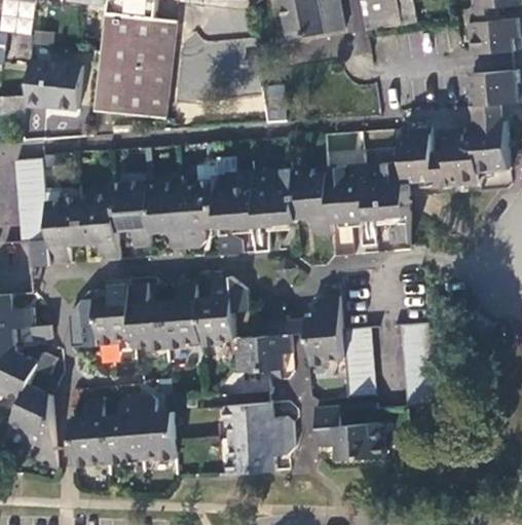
[(0,31),(27,34),(30,1),(23,0),(0,0),(0,31)]
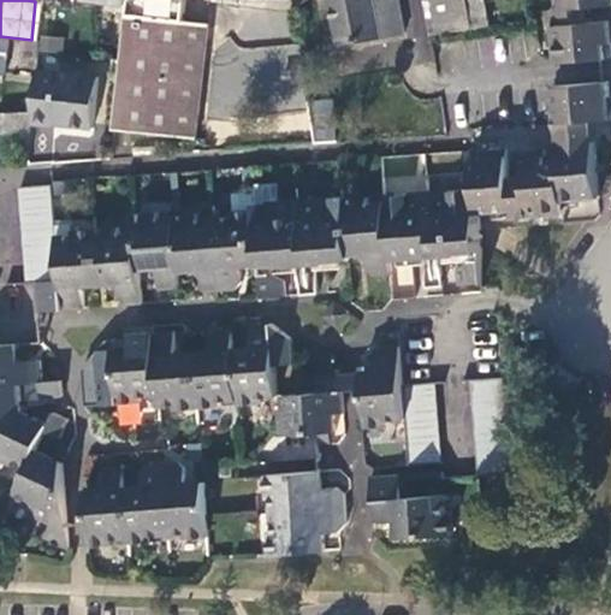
[(119,64),(114,106),(197,116),(201,77),(185,78),(188,23),(185,22),(183,22),(185,0),(126,0),(126,4),(119,64)]
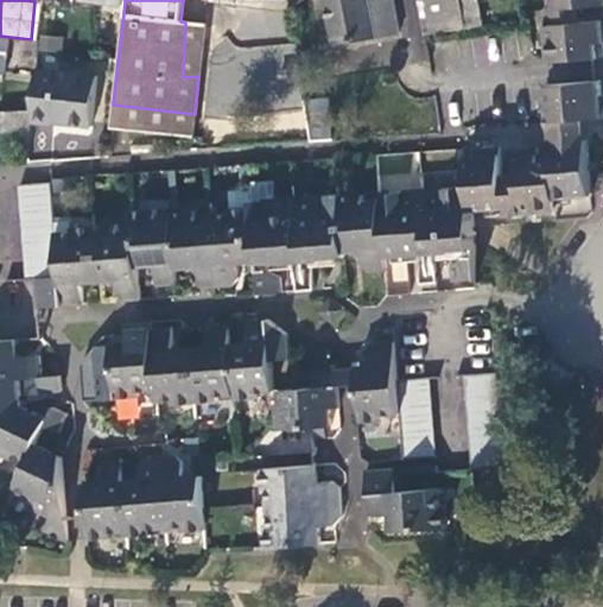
[(325,0),(335,44),(395,33),(388,0),(325,0)]
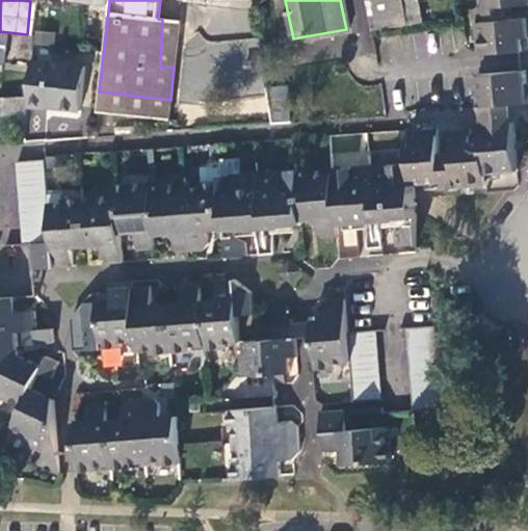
[(364,0),(369,31),(457,19),(454,0),(364,0)]
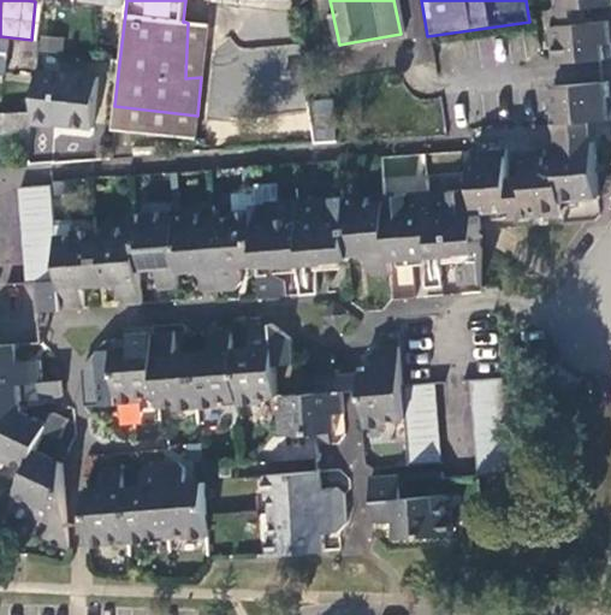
[(552,0),(556,27),(552,27),(555,63),(610,58),(610,21),(581,24),(580,9),(610,4),(610,0),(552,0)]
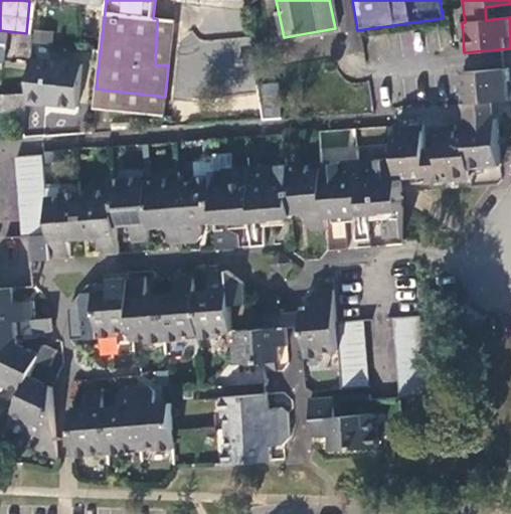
[(172,21),(157,19),(155,65),(168,64),(172,21)]
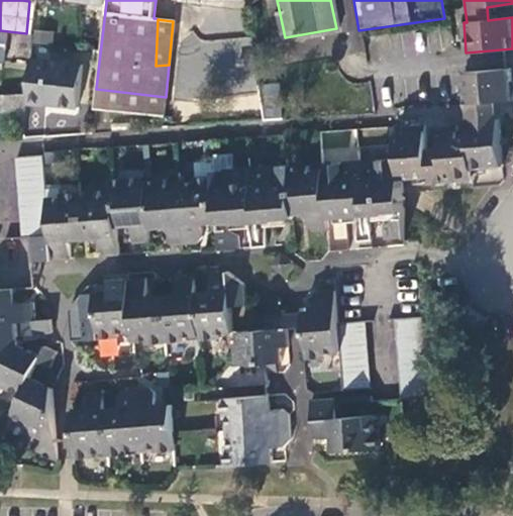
[(47,42),(48,29),(28,28),(27,41),(47,42)]
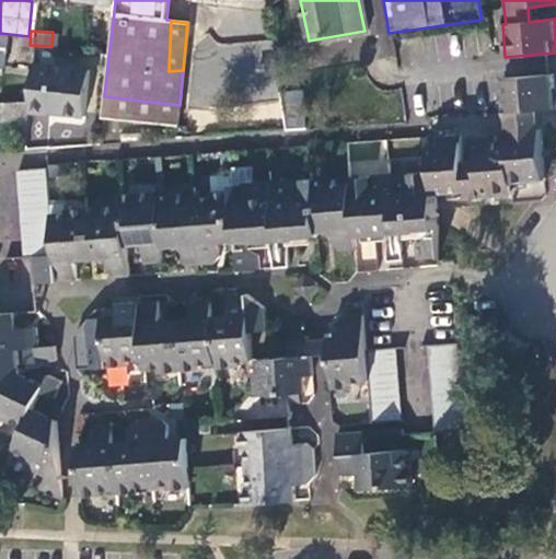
[(27,102),(26,111),(48,113),(48,109),(61,111),(61,114),(84,116),(90,71),(32,66),(27,102)]
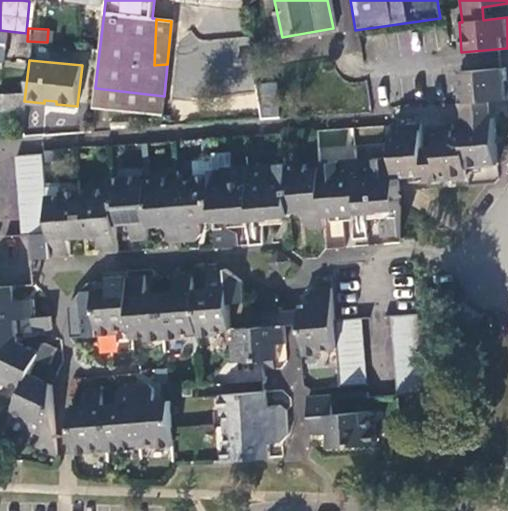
[(504,70),(458,72),(460,104),(462,130),(433,133),(435,160),(465,159),(464,150),(495,147),(492,103),(507,101),(507,81),(506,82),(504,70)]
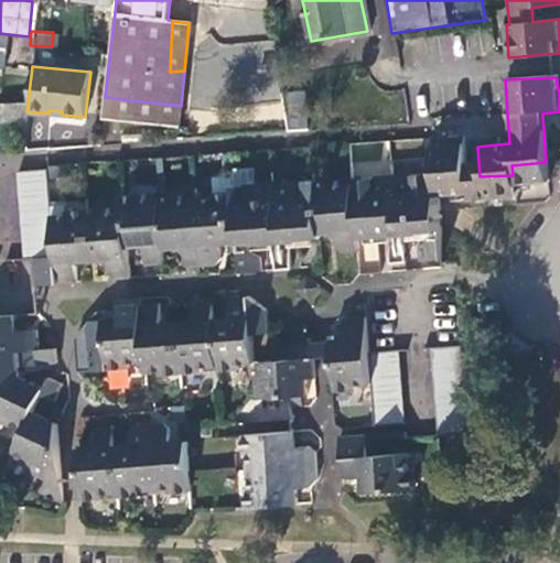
[(284,93),(288,132),(311,130),(308,90),(284,93)]
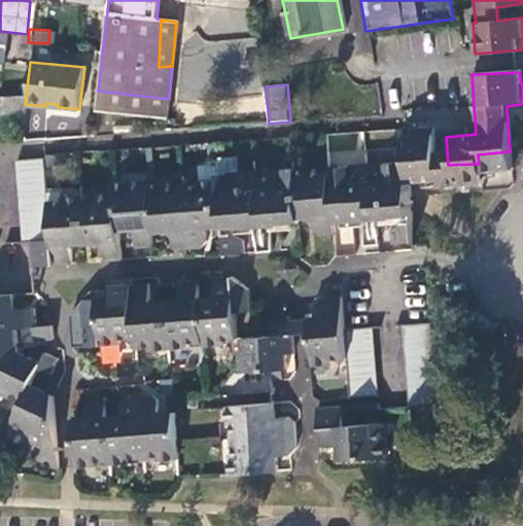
[(98,91),(96,113),(127,116),(128,101),(169,105),(169,99),(98,91)]
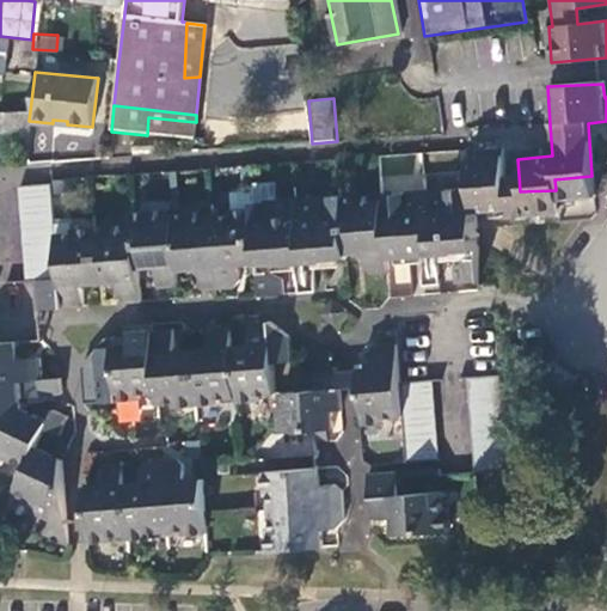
[(0,133),(29,132),(29,121),(30,111),(0,114),(0,133)]
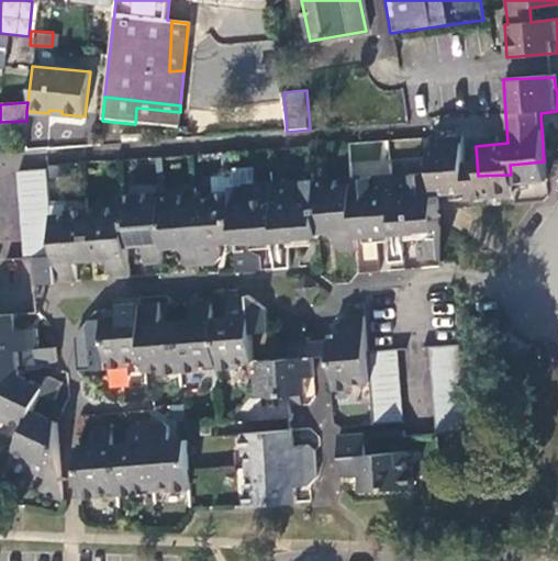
[(136,108),(135,124),(178,128),(180,112),(136,108)]
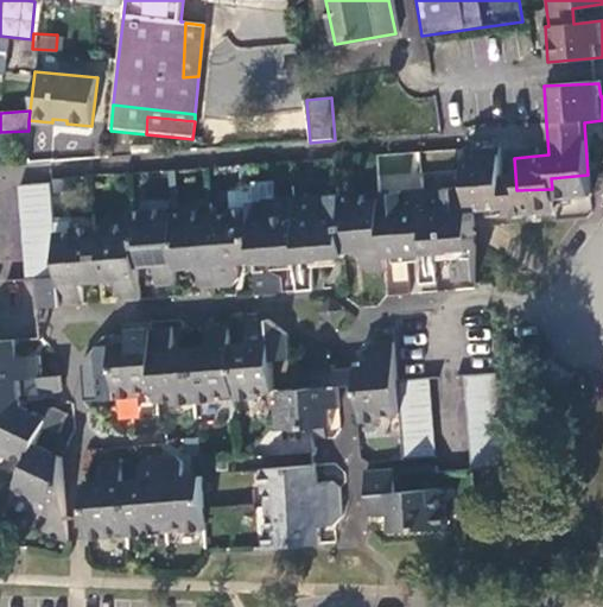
[(465,185),(469,214),(501,210),(502,220),(520,219),(516,190),(503,191),(500,149),(477,150),(477,158),(464,159),(465,185)]
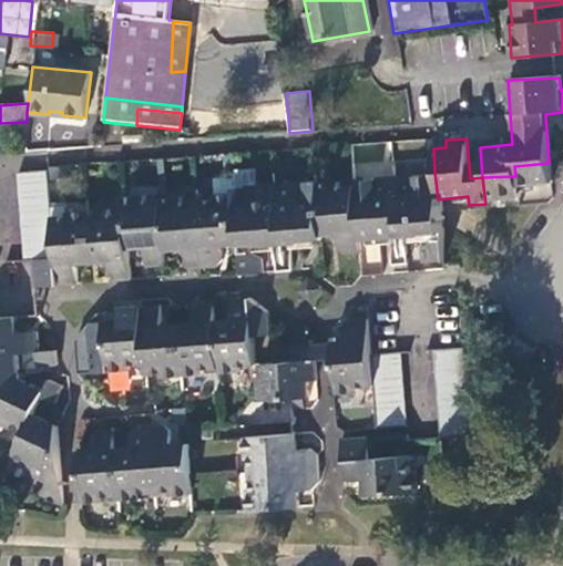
[(518,186),(552,184),(549,163),(514,166),(515,176),(482,177),(485,204),(520,201),(518,186)]
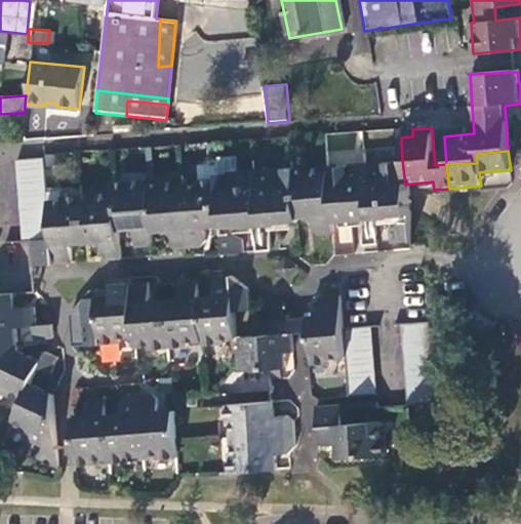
[(15,160),(21,242),(30,241),(49,239),(47,203),(43,157),(15,160)]
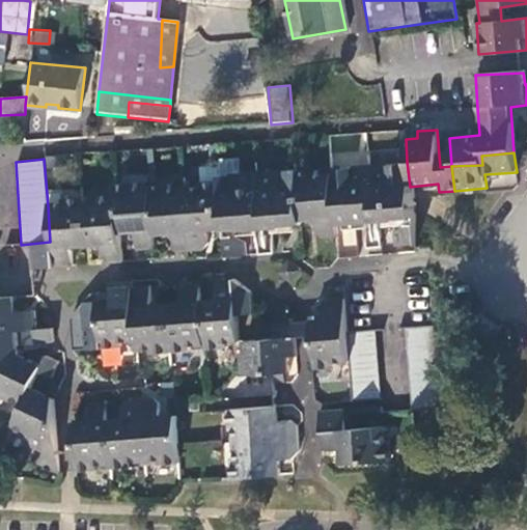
[(393,246),(413,245),(412,227),(410,199),(410,187),(407,162),(329,170),(329,174),(333,225),(363,225),(363,248),(379,248),(380,225),(403,226),(395,230),(392,232),(393,246)]
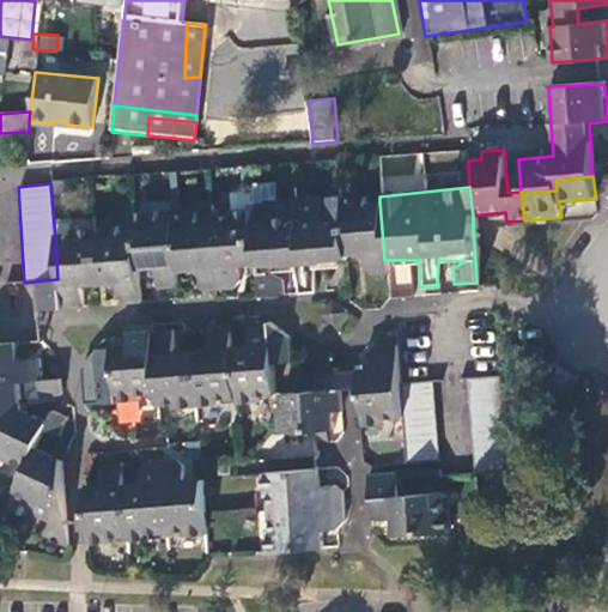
[(255,264),(259,297),(281,295),(280,279),(266,274),(265,266),(295,265),(345,260),(345,254),(340,199),(339,197),(296,200),(250,204),(250,208),(255,264)]
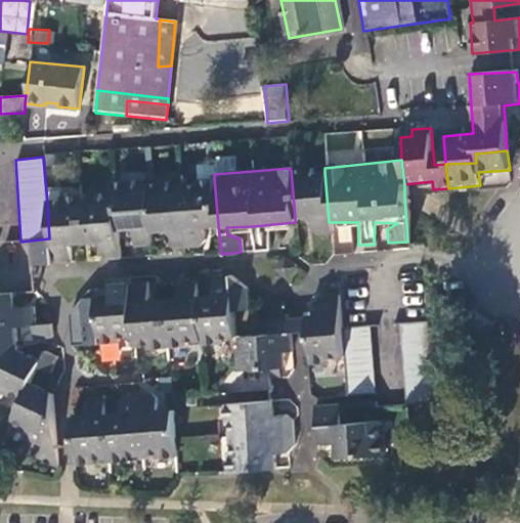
[(291,170),(295,217),(309,215),(311,229),(318,234),(329,233),(329,222),(325,172),(311,173),(310,169),(291,170)]
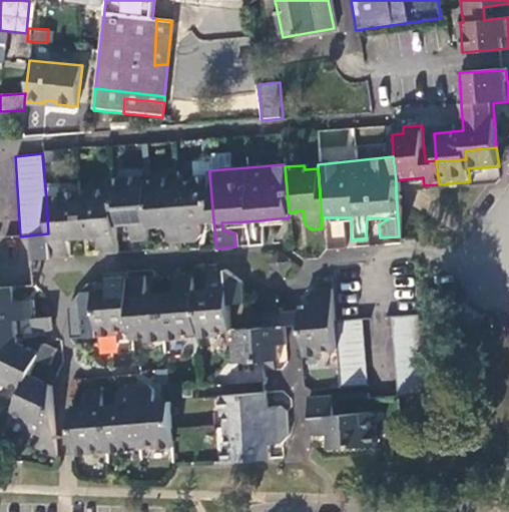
[(178,181),(182,242),(195,239),(200,233),(199,222),(213,220),(209,174),(190,177),(190,181),(178,181)]
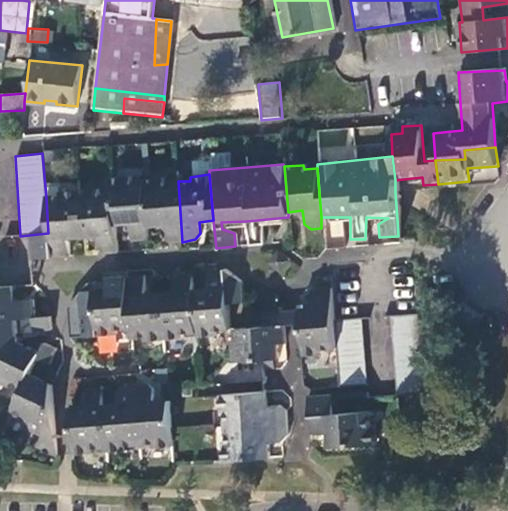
[(110,178),(112,193),(115,223),(129,222),(131,242),(148,240),(147,226),(143,180),(130,181),(130,177),(110,178)]
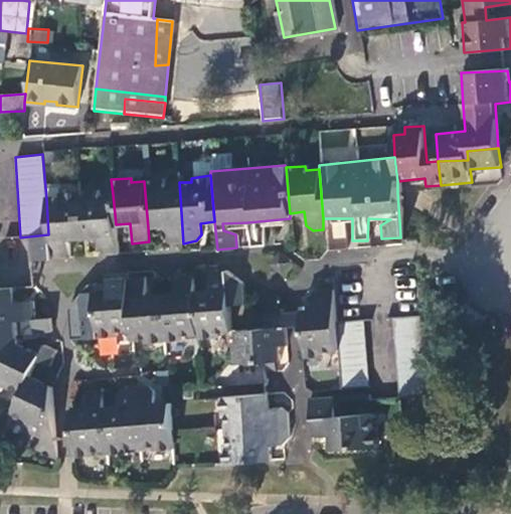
[(164,239),(170,244),(183,243),(179,182),(164,183),(163,179),(144,181),(148,227),(162,225),(164,239)]
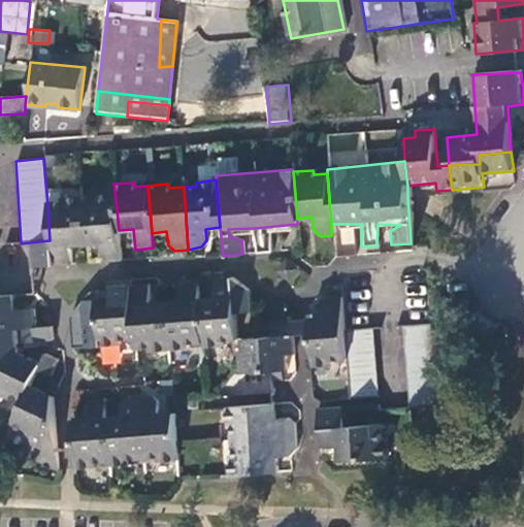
[(80,197),(84,243),(99,242),(100,257),(106,261),(121,260),(119,230),(116,199),(102,199),(101,195),(80,197)]
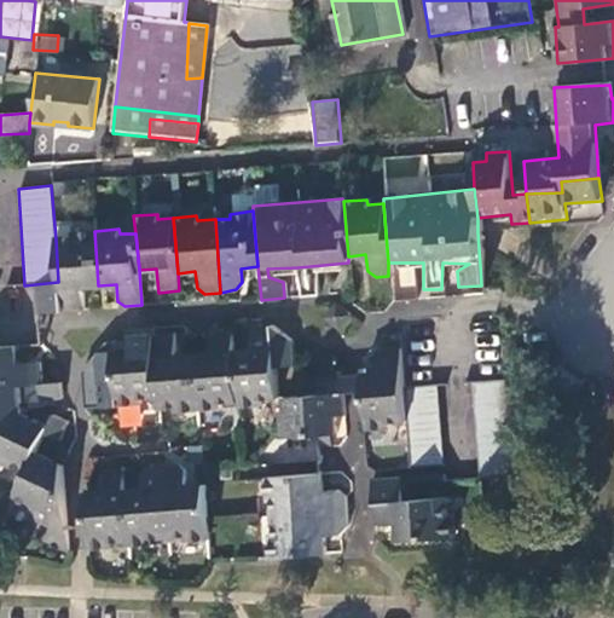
[(58,282),(35,284),(38,315),(84,311),(82,287),(98,286),(94,231),(73,234),(73,238),(56,240),(58,282)]
